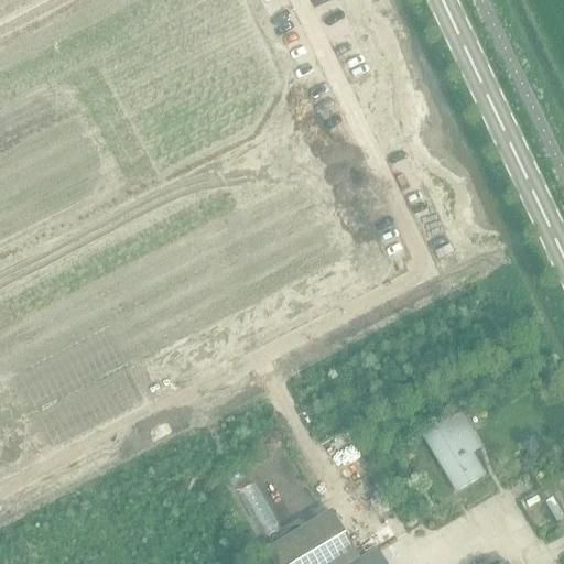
[(423,435),(456,492),(485,476),(472,454),(480,448),(459,414),(423,435)]
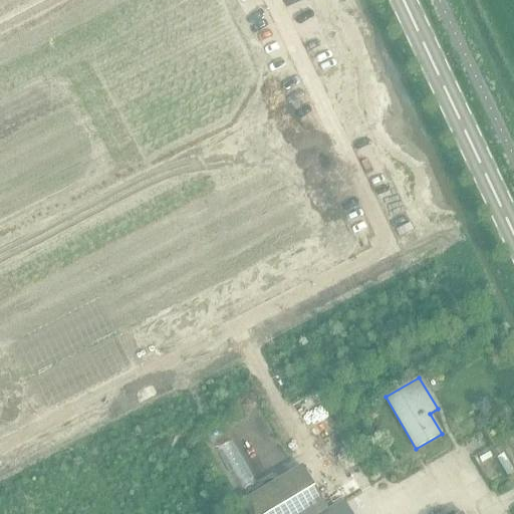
[(331,412),(320,417),(326,431),(338,426),(331,412)]
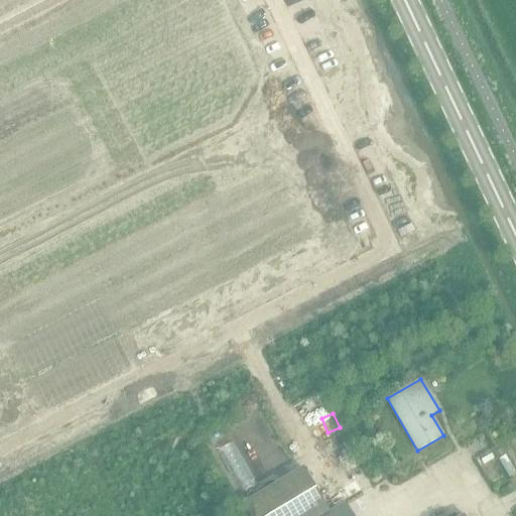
[(358,440),(339,447),(344,458),(362,450),(358,440)]
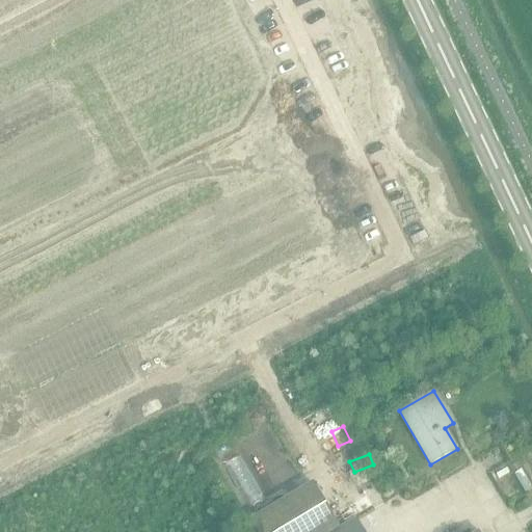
[(256,531),(334,531),(340,528),(312,483),(249,521),(256,531)]
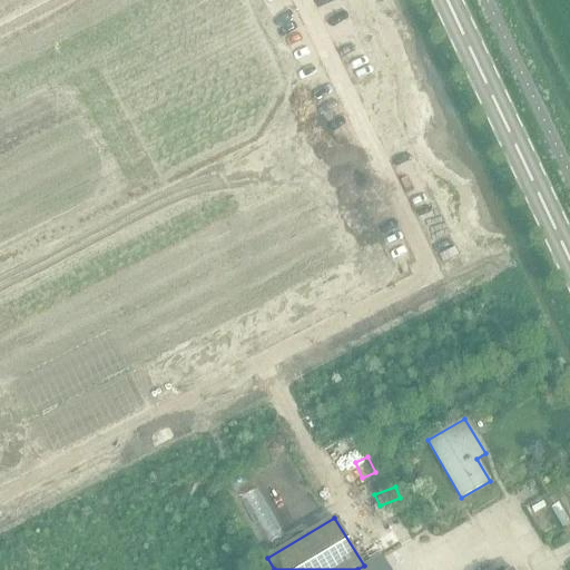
[(364,566),(357,569),(390,569),(382,556),(364,566)]
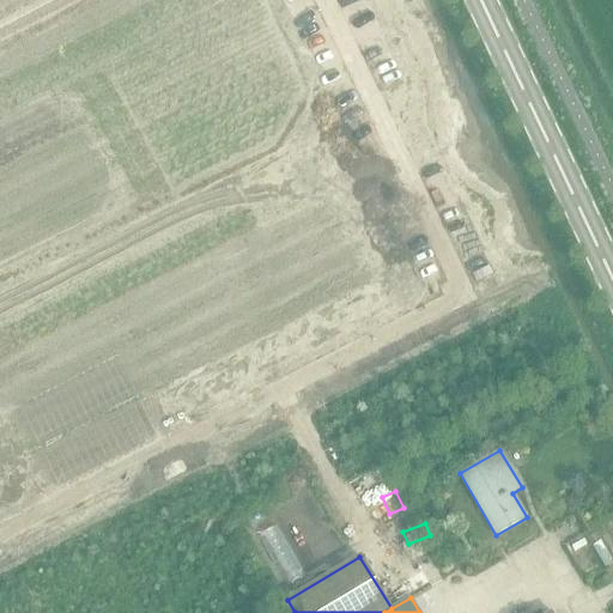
All buildings are outlined.
